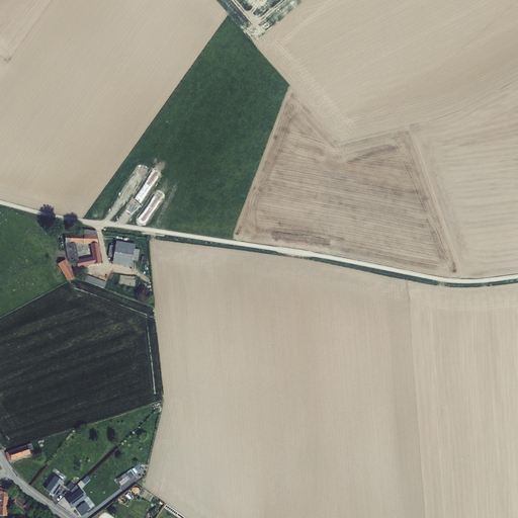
[(84,235),(83,244),(90,244),(92,257),(79,259),(77,261),(69,262),(71,265),(73,265),(73,268),(93,265),(93,264),(101,263),(98,244),(97,244),(96,232),(84,230),(84,235)]
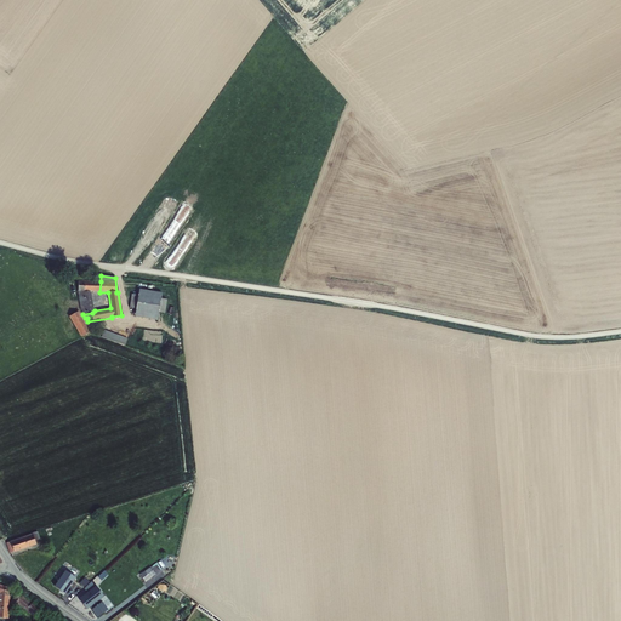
[(100,292),(101,281),(78,281),(78,291),(80,312),(81,311),(83,314),(92,313),(95,311),(91,292),(100,292)]
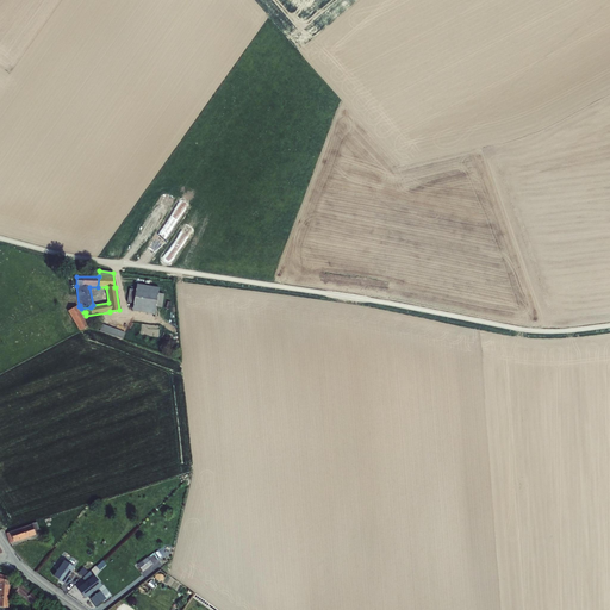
[(129,290),(128,303),(134,304),(132,311),(155,315),(156,306),(162,307),(165,294),(157,293),(159,288),(137,285),(136,290),(129,290)]
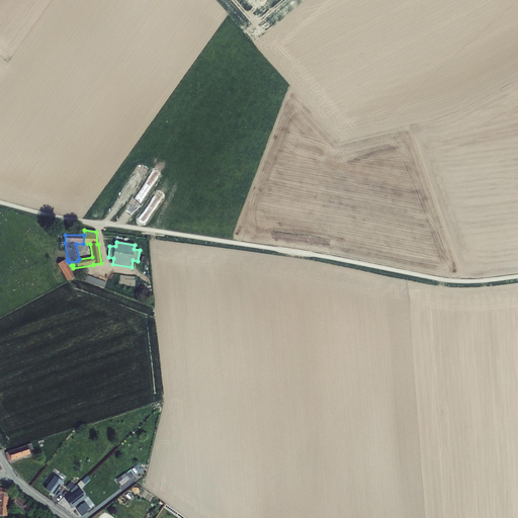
[(66,260),(58,264),(68,281),(76,277),(66,260)]
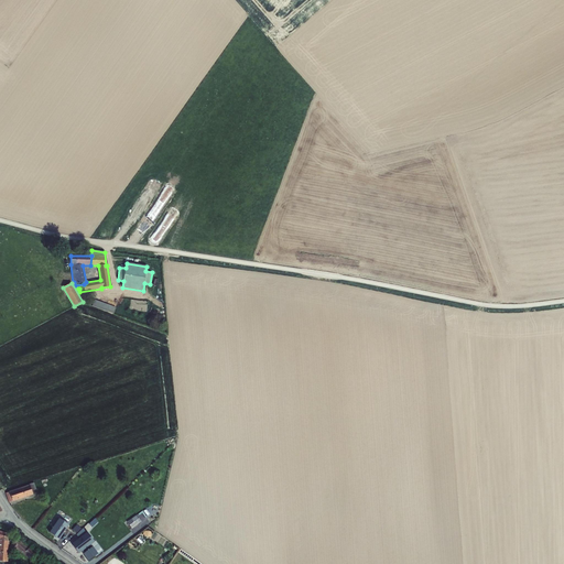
[(95,300),(91,306),(114,314),(116,307),(95,300)]
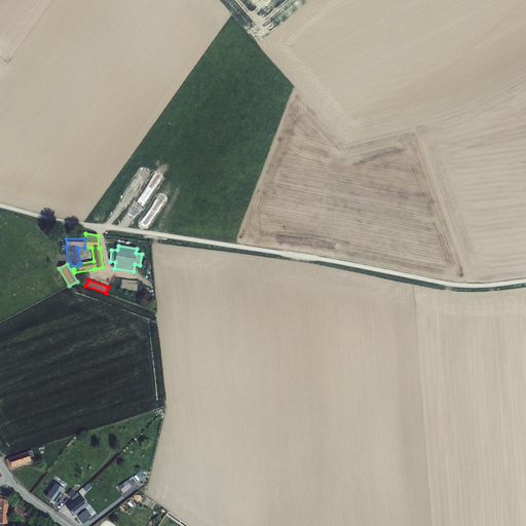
[(8,459),(5,460),(8,468),(11,467),(31,461),(30,458),(33,456),(32,450),(28,452),(8,458),(8,459)]
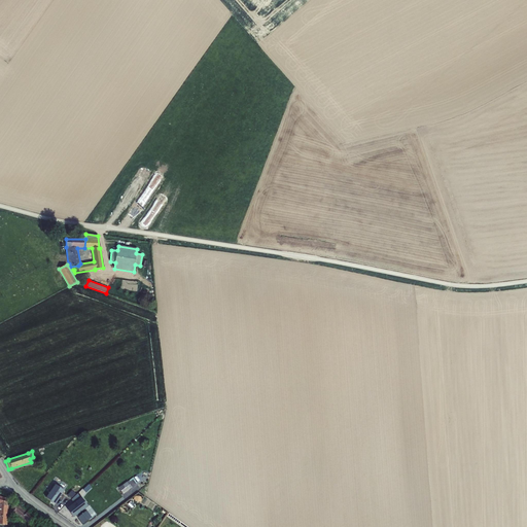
[(88,492),(93,486),(90,483),(84,489),(88,492)]
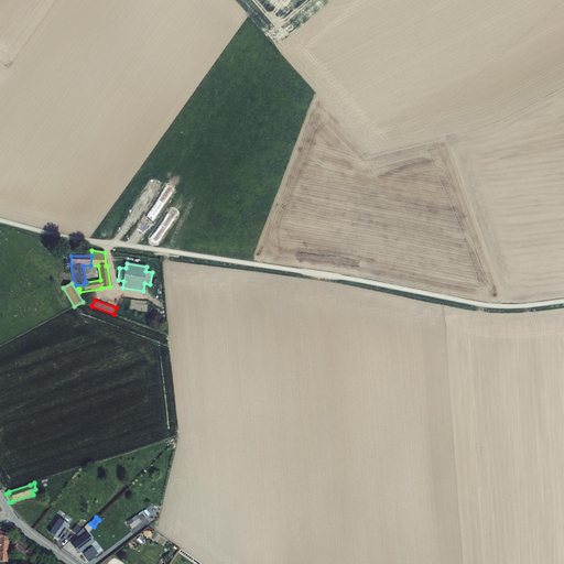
[(136,517),(128,522),(132,528),(140,522),(136,517)]
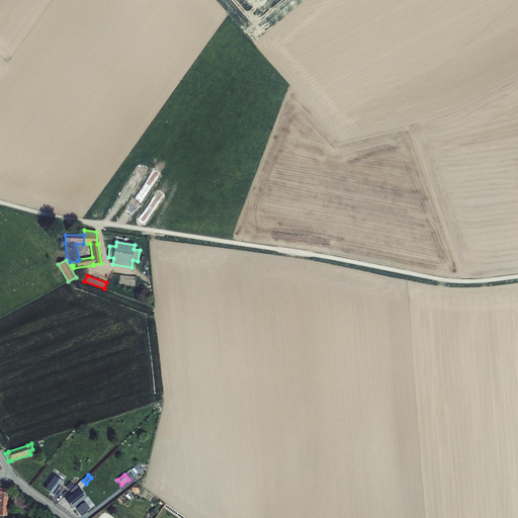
[(54,477),(46,490),(54,496),(63,483),(54,477)]
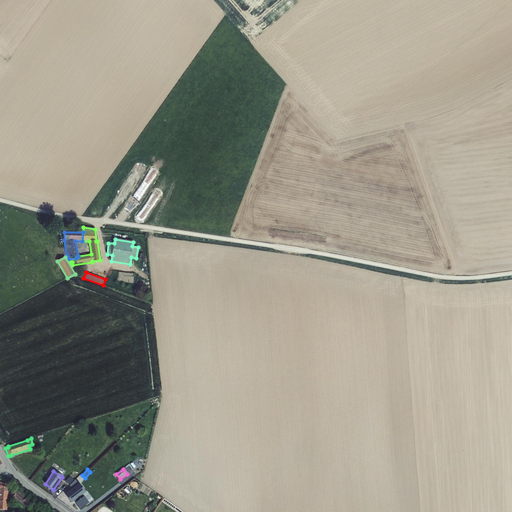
[(64,483),(68,486),(73,480),(70,477),(64,483)]
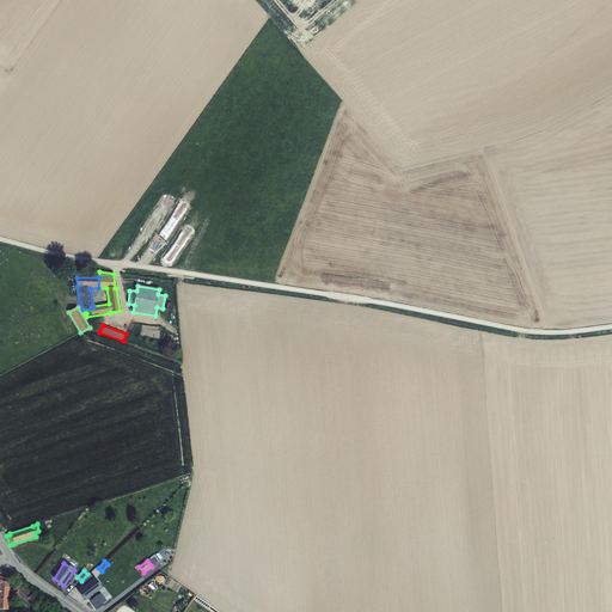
[(95,577),(78,591),(85,600),(89,598),(97,609),(106,601),(98,591),(102,587),(95,577)]
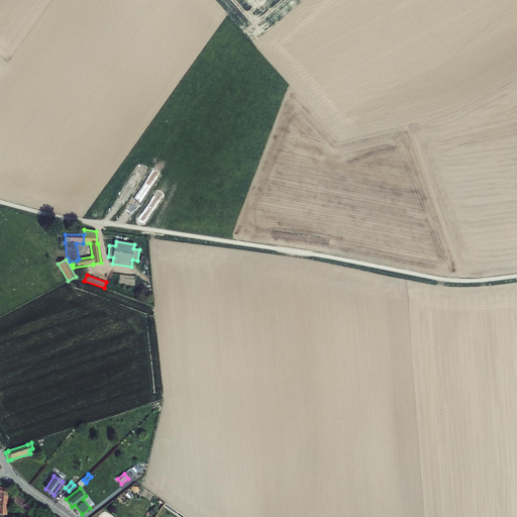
[(10,499),(8,502),(13,507),(16,504),(28,514),(33,507),(27,502),(26,502),(26,503),(15,494),(10,499)]
